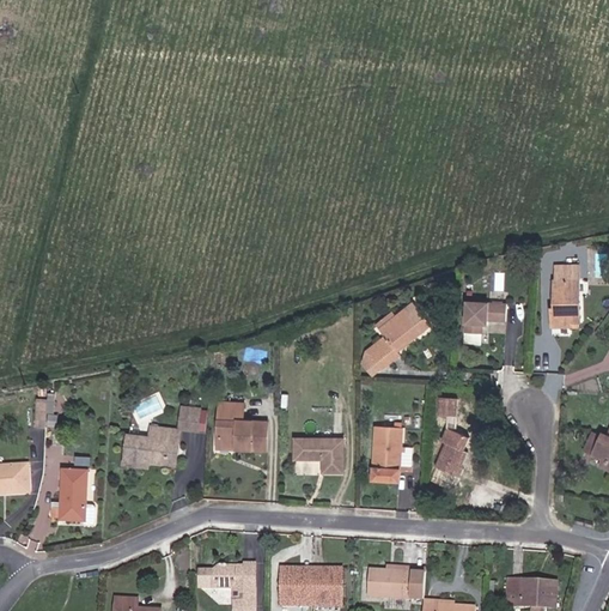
[(580,271),(567,274),(573,300),(578,298),(582,318),(590,315),(580,271)]
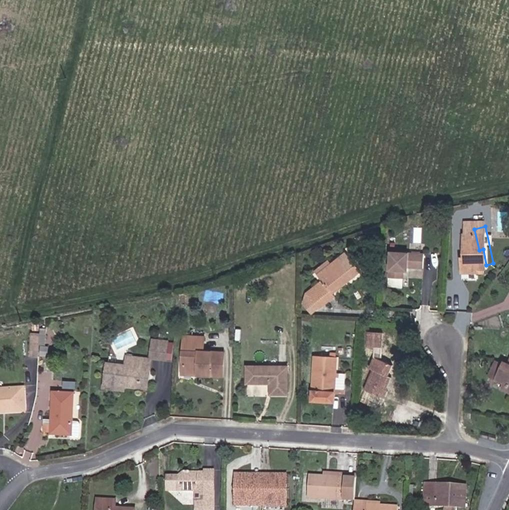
[(479,250),(474,229),(459,232),(465,256),(461,257),(466,278),(482,275),(481,266),(486,265),(483,249),(479,250)]
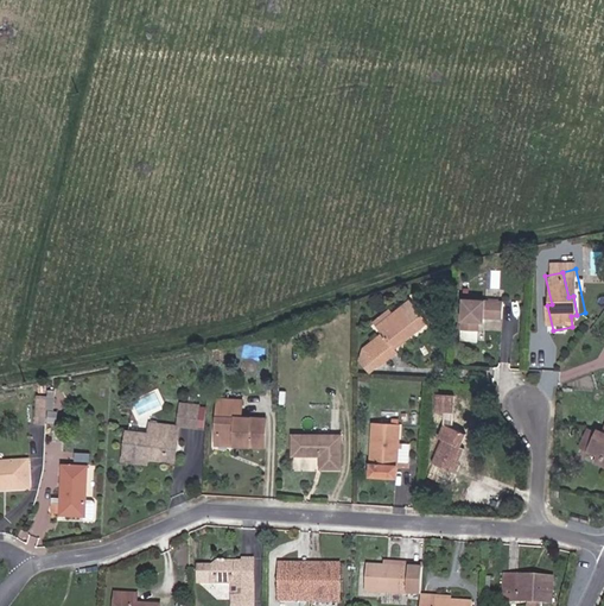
[(434,308),(417,289),(382,321),(399,340),(434,308)]
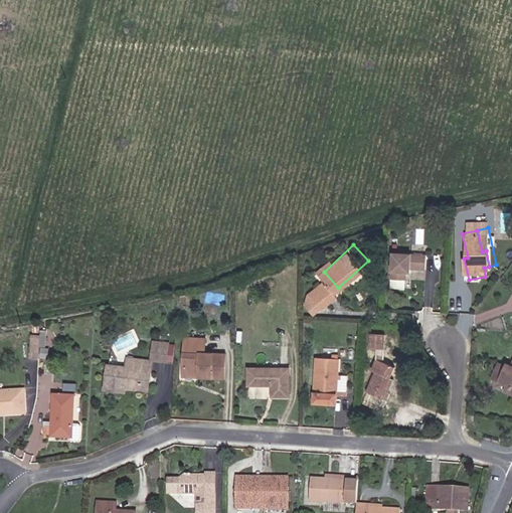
[(424,255),(390,252),(388,279),(401,280),(402,271),(409,272),(409,268),(422,270),(424,255)]
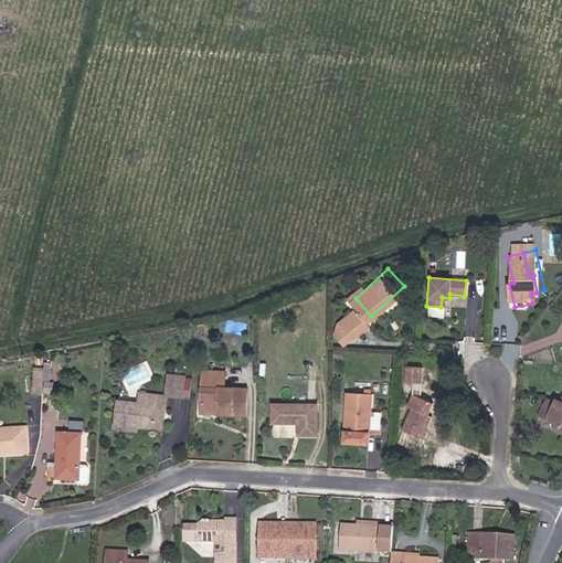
[(351,312),(342,319),(354,335),(364,326),(351,312)]
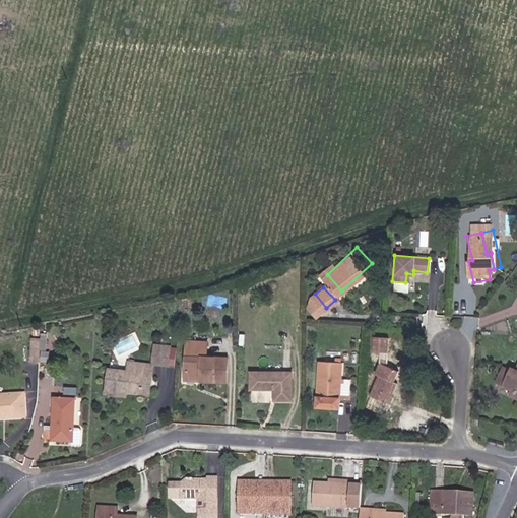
[(390,333),(370,333),(370,350),(390,351),(390,333)]
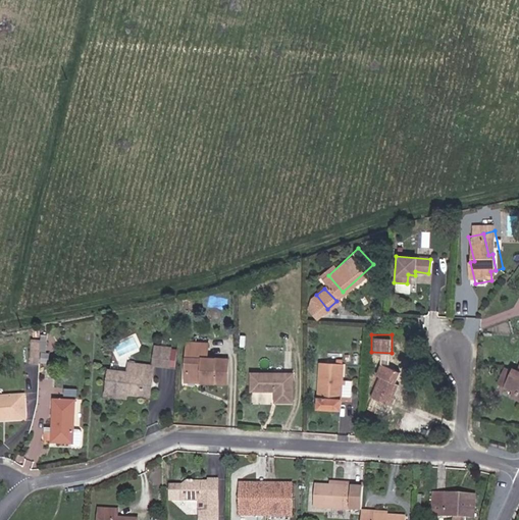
[(35,362),(37,338),(27,336),(24,362),(35,362)]
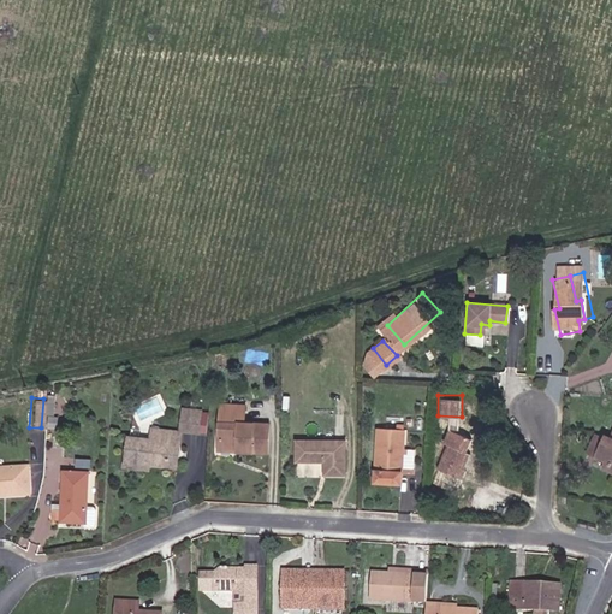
[(247,403),(220,402),(220,419),(221,418),(220,446),(233,447),(233,448),(268,450),(269,423),(245,420),(247,403)]
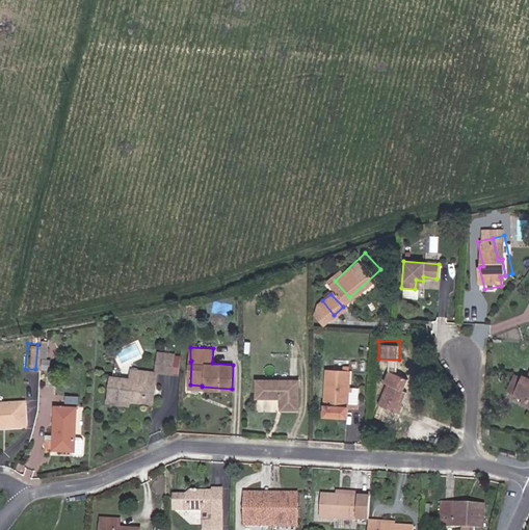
[(169,359),(155,358),(154,373),(168,374),(169,359)]
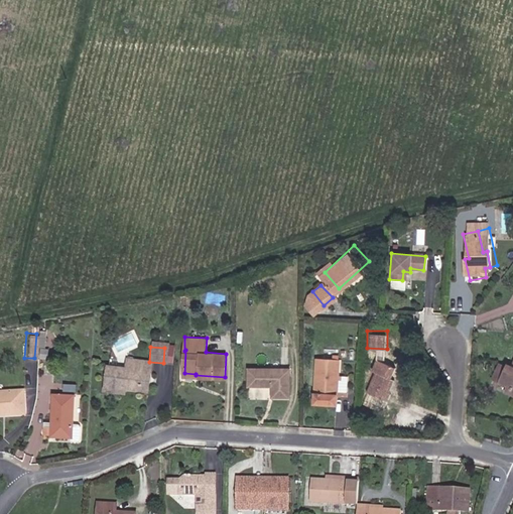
[(171,363),(172,348),(164,348),(163,363),(171,363)]
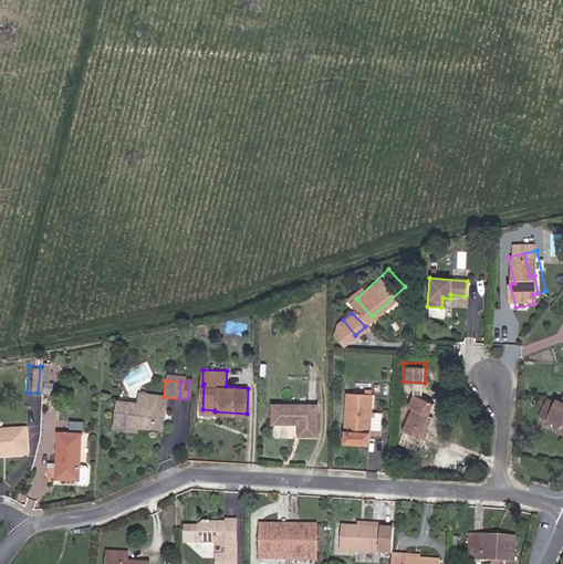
[(429,387),(426,395),(435,399),(438,390),(429,387)]
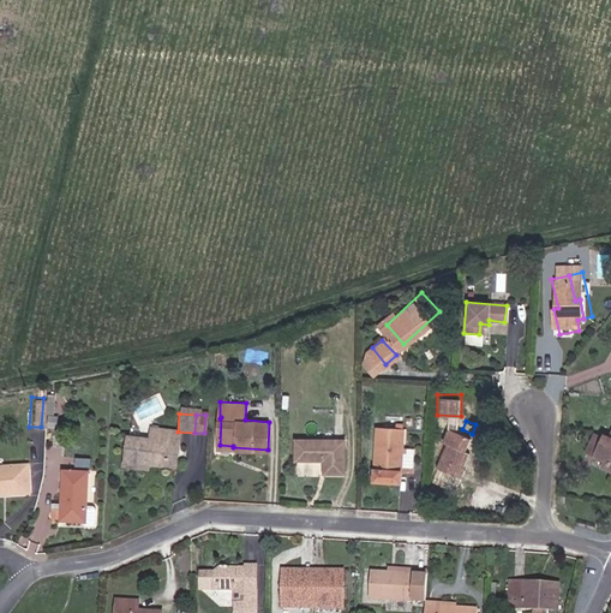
[(603,469),(607,459),(610,452),(610,424),(607,423),(600,438),(594,434),(591,441),(581,436),(573,454),(592,463),(603,469)]
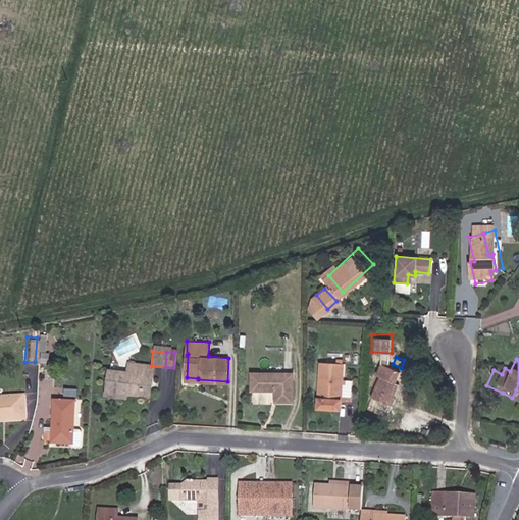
[(395,404),(404,381),(397,379),(401,368),(393,364),(383,360),(378,374),(382,376),(374,395),(395,404)]
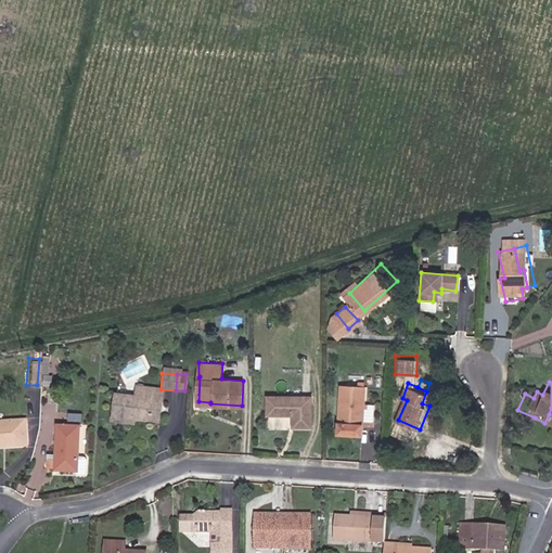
[(363,386),(342,384),(337,432),(360,434),(363,386)]
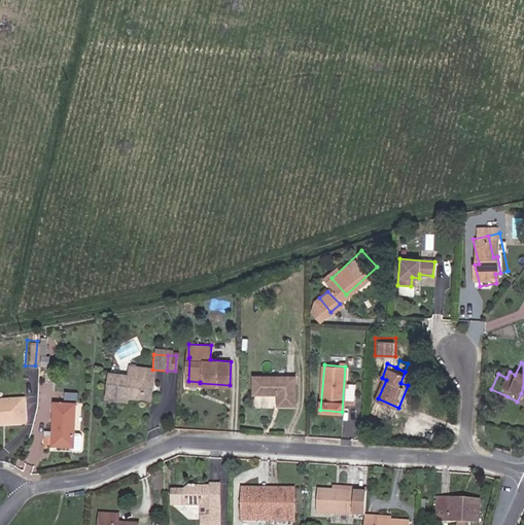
[(130,399),(143,400),(145,383),(153,383),(154,372),(132,371),(132,381),(106,379),(104,401),(129,405),(130,399)]
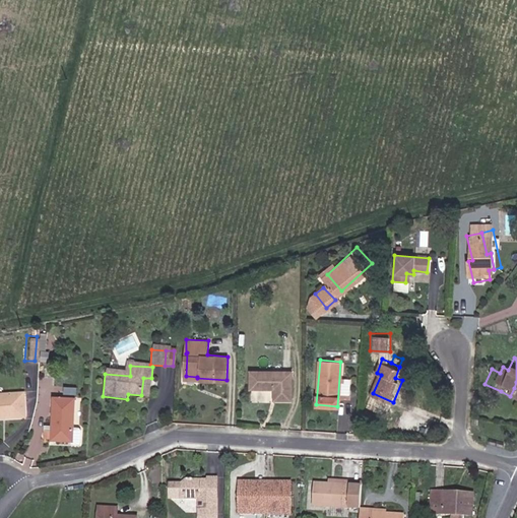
[(395,378),(402,380),(406,370),(399,367),(395,378)]
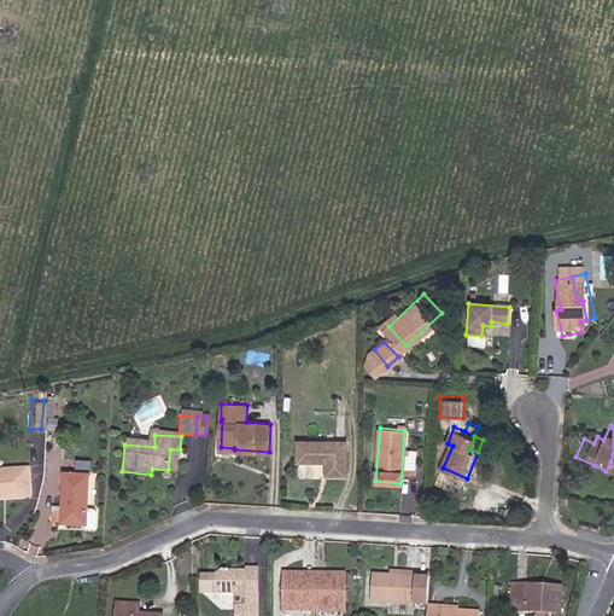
[(343,440),(294,440),(296,459),(323,459),(323,472),(344,472),(343,440)]
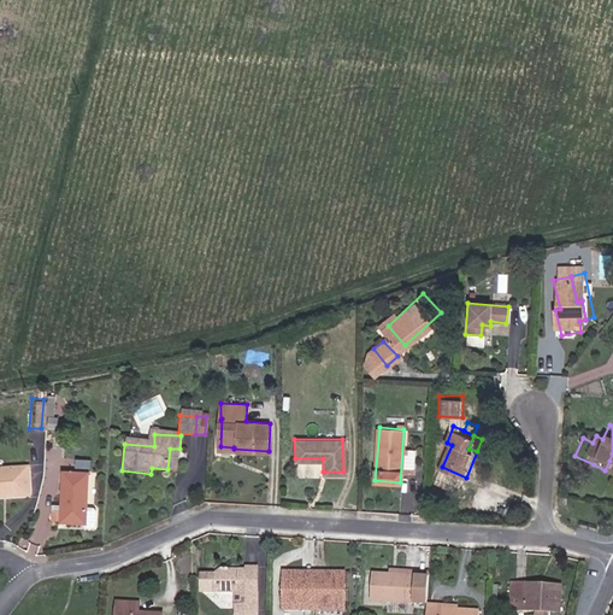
[(170,449),(168,469),(177,470),(180,449),(170,449)]
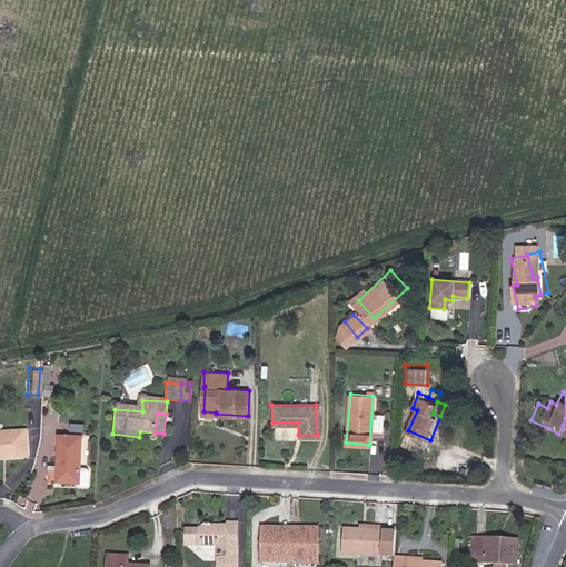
[(0,451),(17,453),(19,426),(0,424),(0,451)]
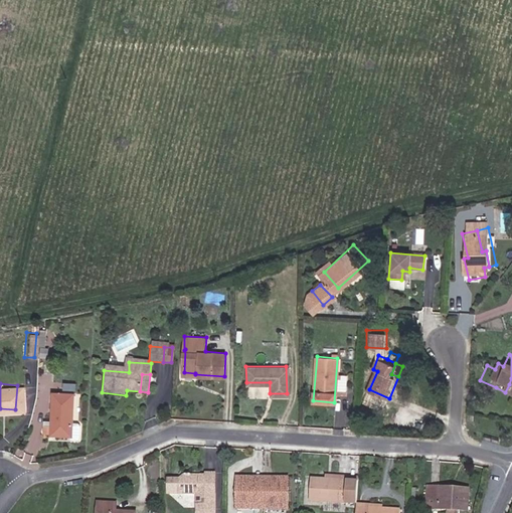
[(502,399),(505,392),(496,387),(493,394),(502,399)]
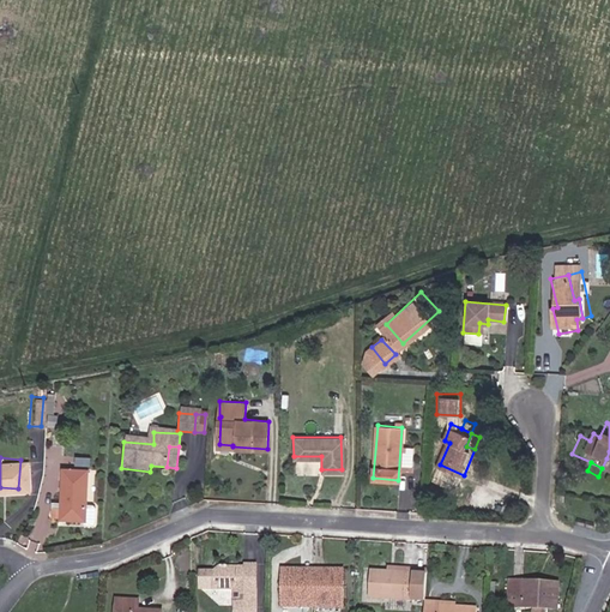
[(92,507),(90,504),(83,504),(86,466),(59,465),(56,516),(82,519),(82,521),(89,521),(91,520),(92,507)]
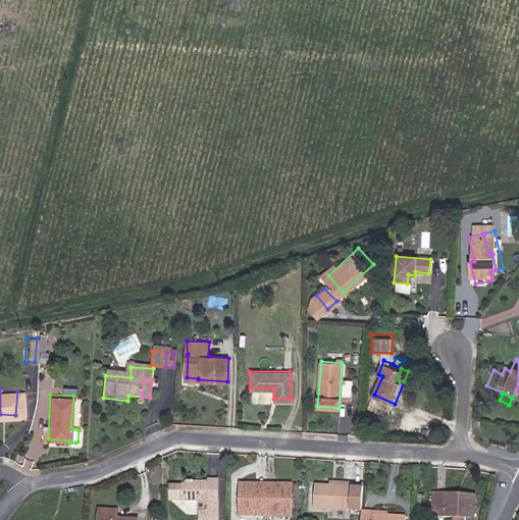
[(218,519),(219,476),(210,475),(210,479),(187,479),(184,482),(184,494),(186,496),(201,497),(201,519),(218,519)]
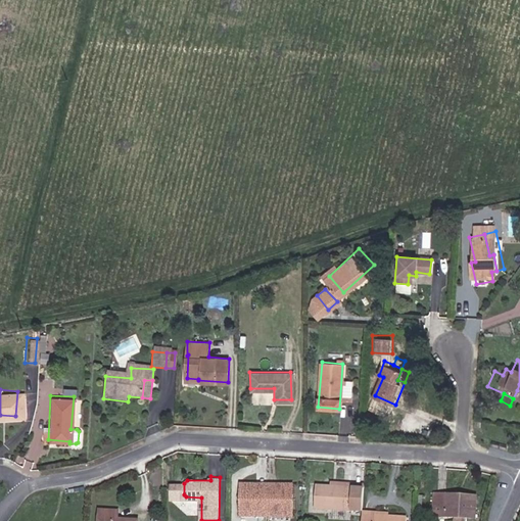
[(255,486),(255,479),(242,479),(241,513),(292,513),(292,480),(282,480),(283,486),(269,486),(255,486)]
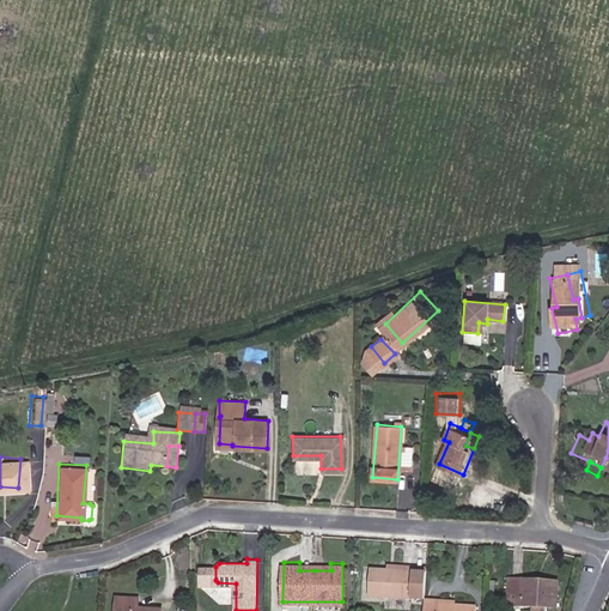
[(421,597),(425,569),(370,564),(366,593),(421,598),(421,597)]
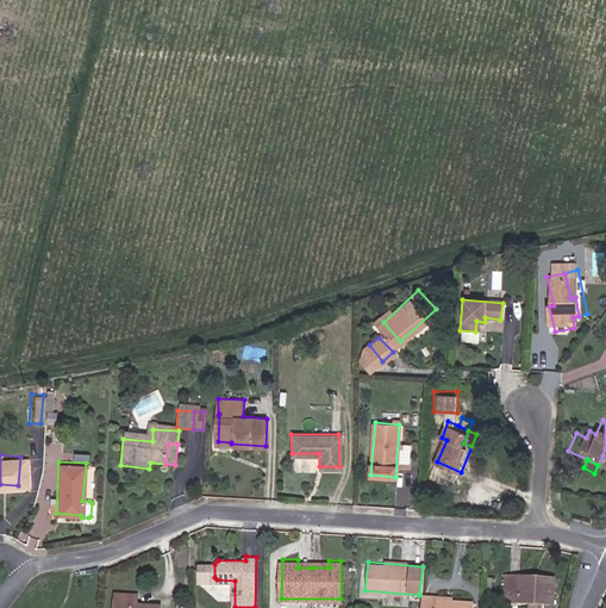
[(526,576),(526,572),(516,571),(516,577),(500,576),(499,601),(523,602),(524,595),(537,596),(536,603),(549,605),(551,574),(537,572),(537,577),(526,576)]
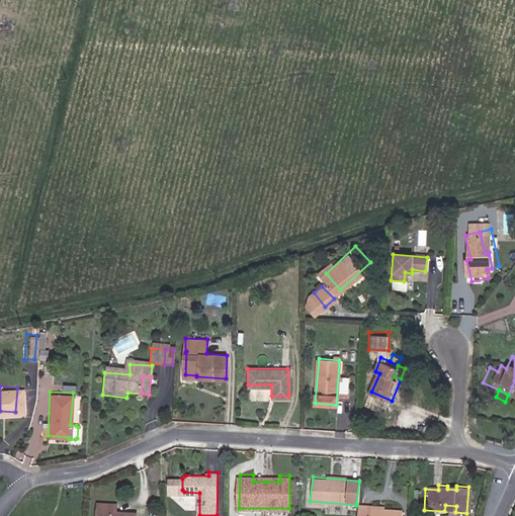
[(112,505),(94,504),(93,515),(131,515),(131,513),(111,512),(112,505)]
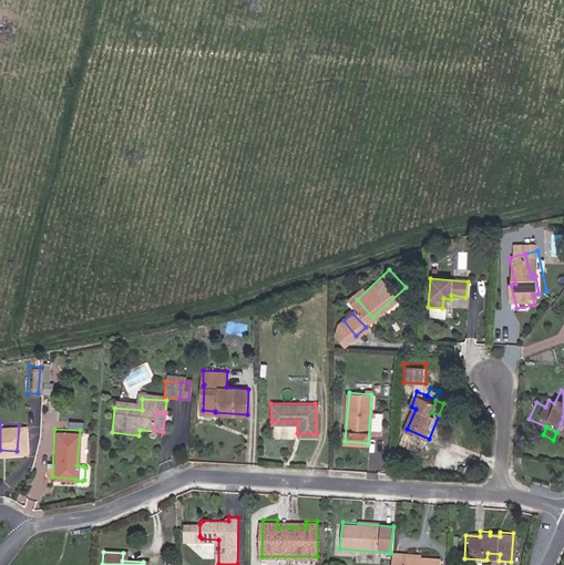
[(403,553),(390,552),(390,553),(389,564),(434,564),(436,561),(420,558),(403,557),(403,553)]
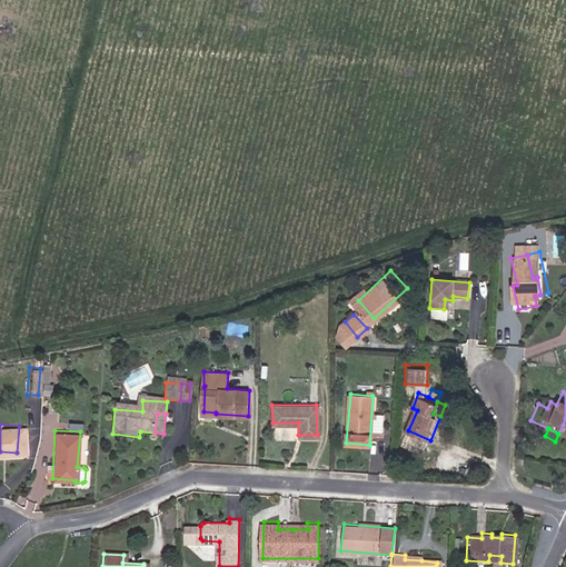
[(489,555),(488,561),(487,566),(500,566),(500,563),(502,556),(489,555)]
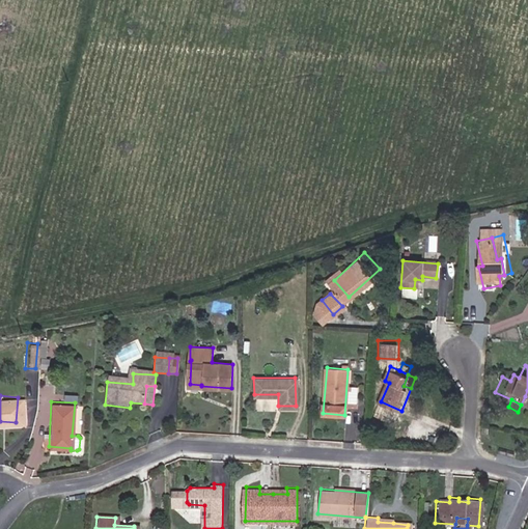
All buildings are outlined.
